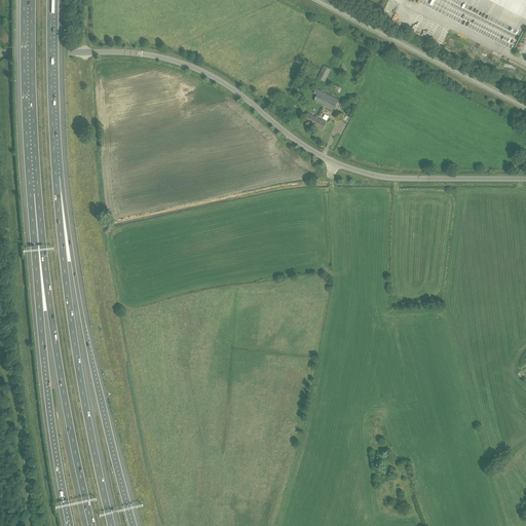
[(325,82),(331,69),(324,66),(317,78),(325,82)]
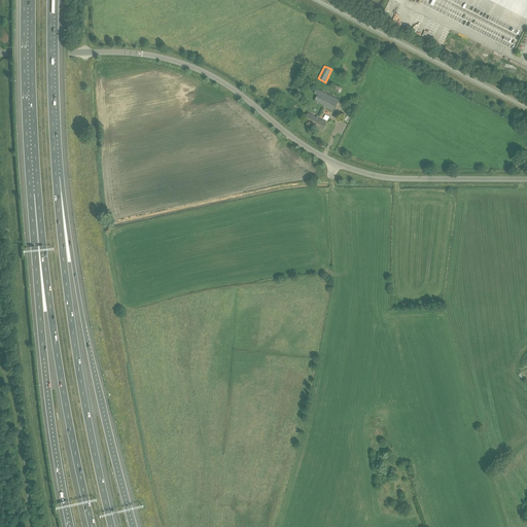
[(311,75),(307,83),(311,85),(319,69),(317,68),(313,76),(311,75)]
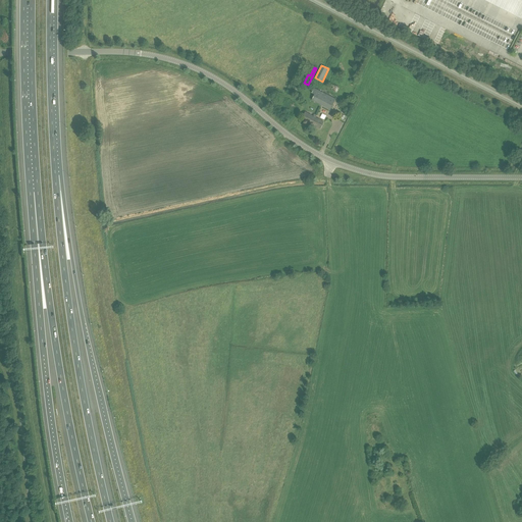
[(297,84),(294,90),(300,92),(302,87),(297,84)]
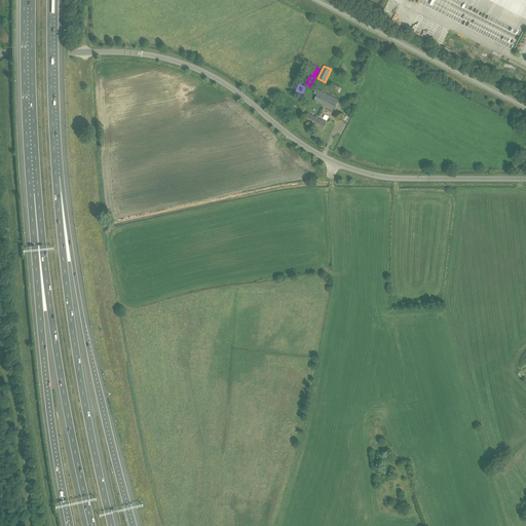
[(342,88),(338,85),(337,86),(334,84),(332,88),(336,90),(335,91),(339,94),(342,88)]
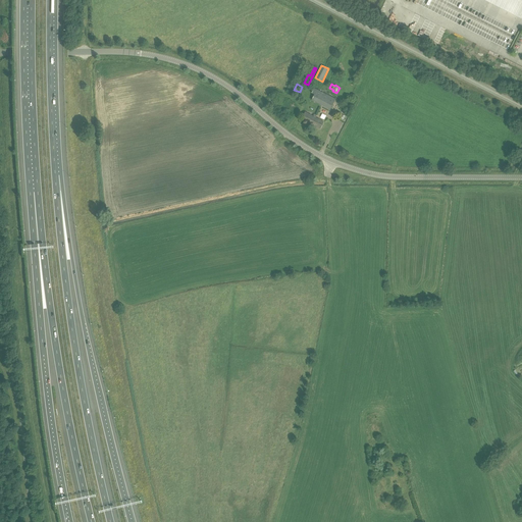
[(311,100),(320,105),(330,109),(335,99),(326,94),(314,88),(311,93),(314,94),(311,100)]
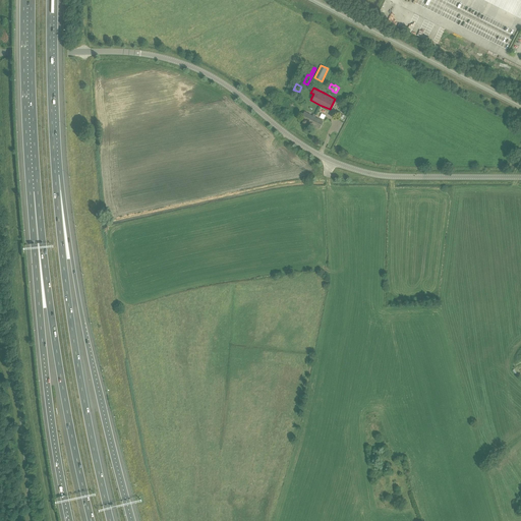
[(306,121),(310,124),(320,128),(323,121),(314,117),(315,115),(313,114),(312,116),(304,112),(301,118),(307,121),(306,121)]
